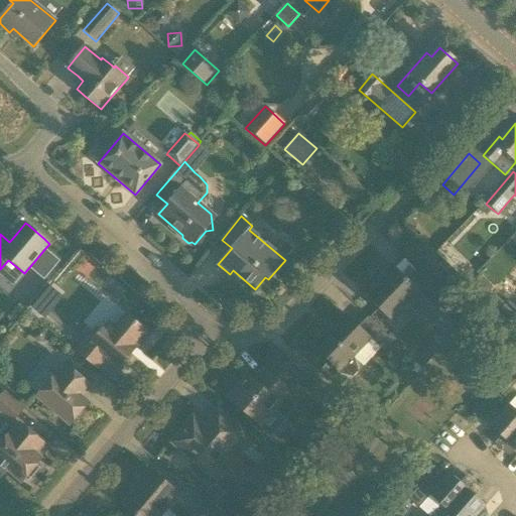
[(416,270),(407,280),(393,267),(376,284),(379,287),(369,298),(393,321),(410,304),(424,317),(444,297),(416,270)]
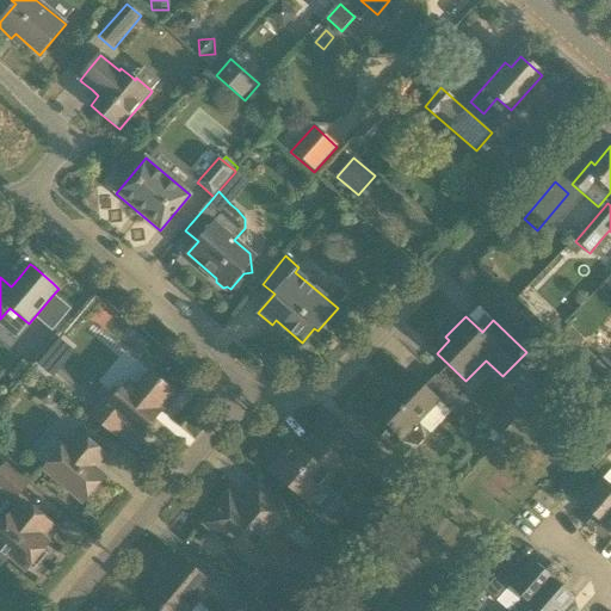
[(57,338),(36,363),(49,374),(71,349),(57,338)]
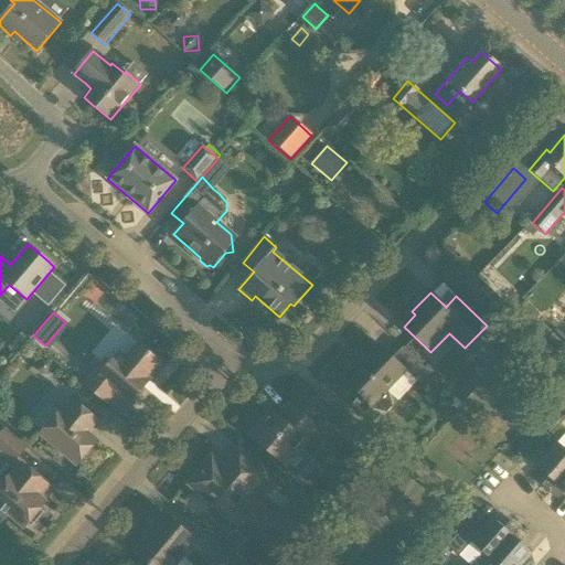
[(438,360),(455,341),(448,336),(432,354),(438,360)]
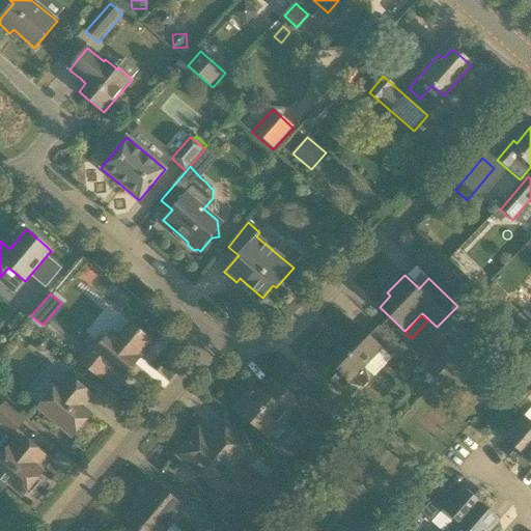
[(129,324),(118,337),(113,332),(104,342),(99,338),(78,362),(100,380),(109,368),(121,380),(141,356),(139,355),(150,341),(129,324)]
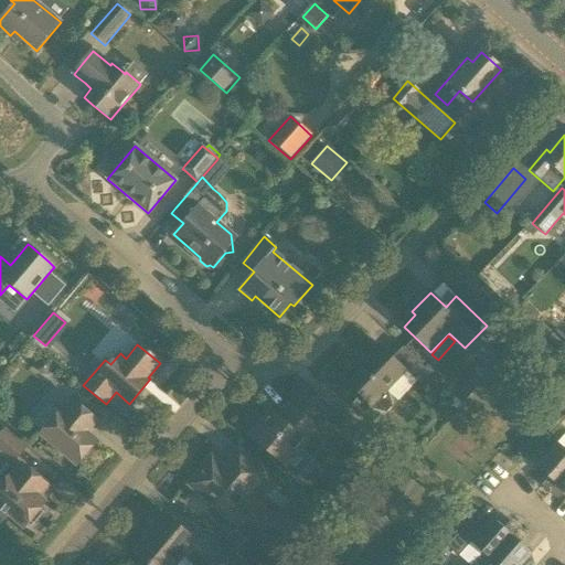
[(486,344),(477,354),(488,365),(498,354),(486,344)]
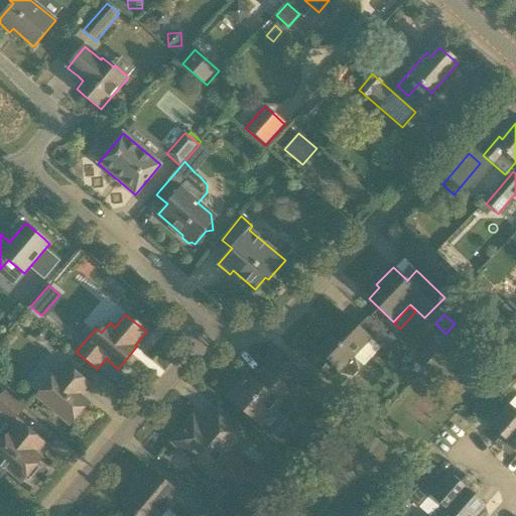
[(368,316),(358,327),(346,315),(336,327),(338,330),(316,351),(341,374),(353,377),(359,372),(355,358),(354,358),(371,340),(383,352),(393,342),(368,316)]
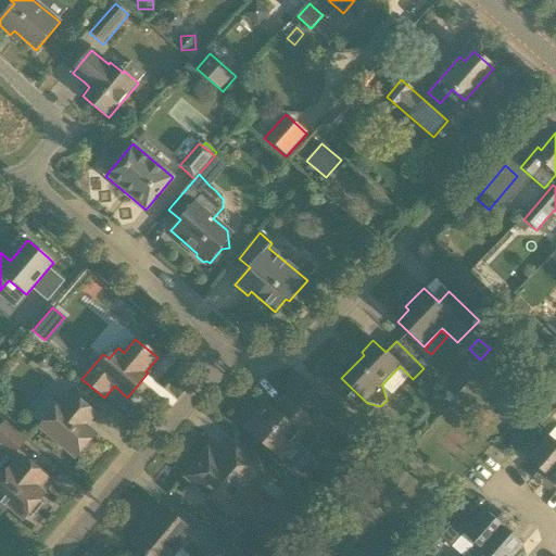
[(47,354),(45,353),(42,353),(40,354),(38,355),(37,357),(36,359),(36,362),(36,364),(37,366),(39,368),(40,369),(43,369),(46,369),(48,369),(50,367),(51,366),(52,364),(52,362),(52,359),(51,357),(49,355),(47,354)]
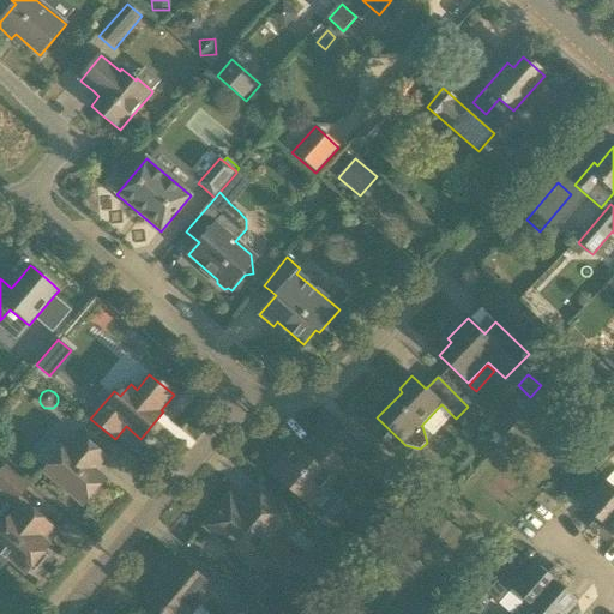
[(475,431),(475,445),(492,445),(492,440),(492,434),(492,431),(475,431)]
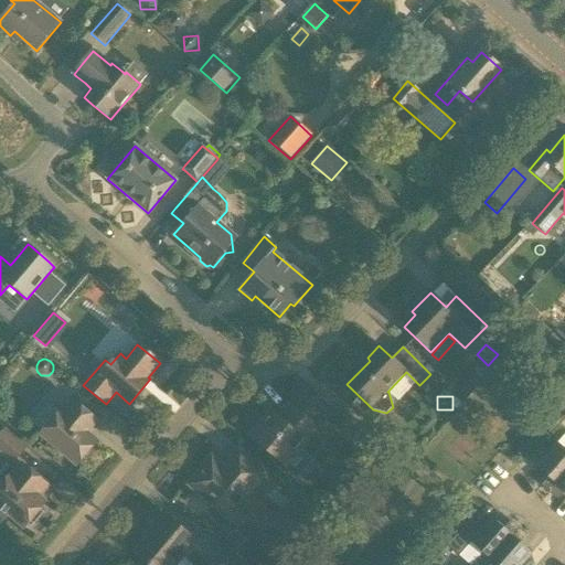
[(452,400),(452,405),(456,409),(461,404),(456,397),(452,400)]
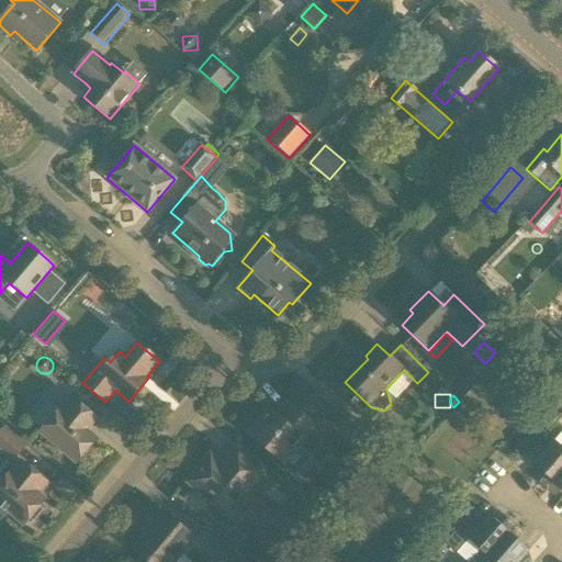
[(62,408),(40,434),(76,463),(98,438),(90,433),(100,422),(71,397),(63,408),(62,408)]
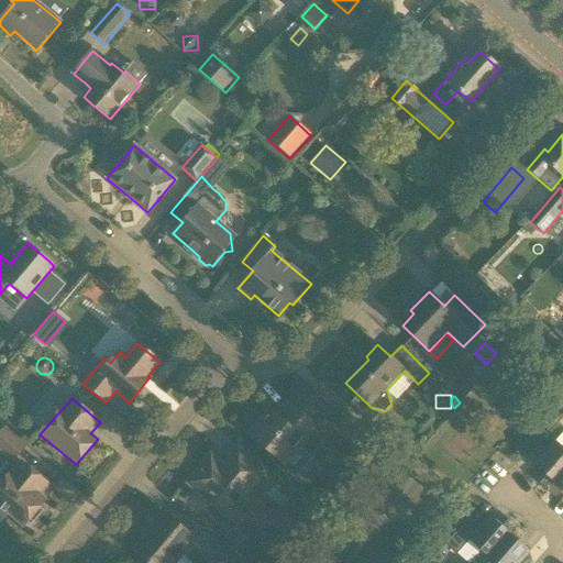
[(285,465),(299,449),(318,427),(289,403),(278,416),(274,411),(266,419),(263,417),(247,434),(285,465)]
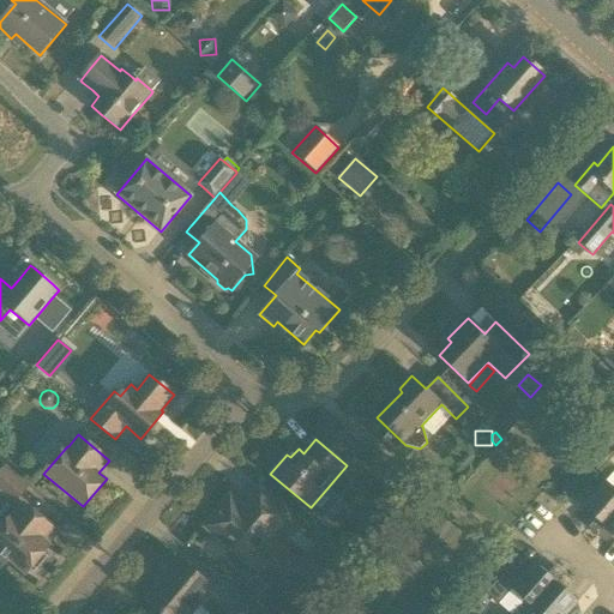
[(5,465),(0,471),(0,492),(14,505),(30,487),(5,465)]
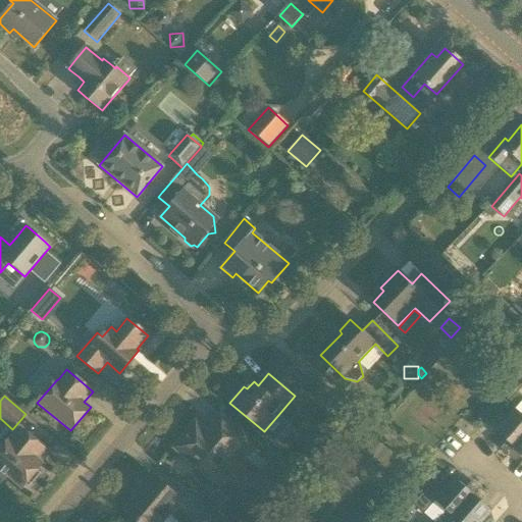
[(501,449),(508,455),(521,438),(521,415),(515,409),(496,431),(507,441),(501,449)]
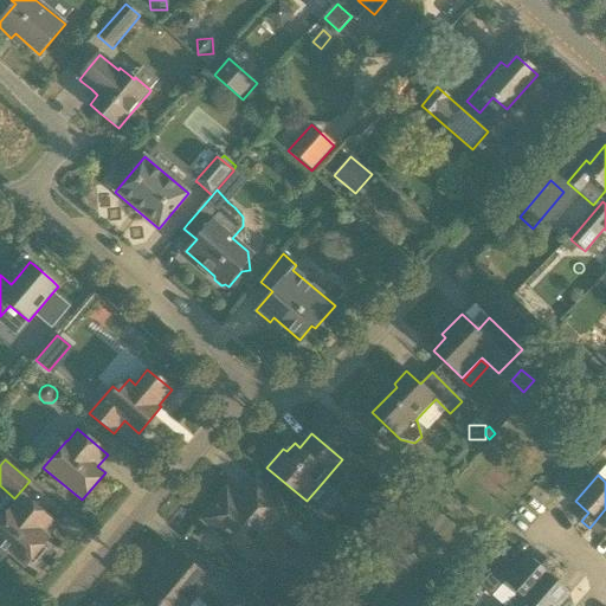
[(288,507),(257,481),(256,482),(259,484),(244,503),(227,489),(201,521),(245,558),(288,507)]
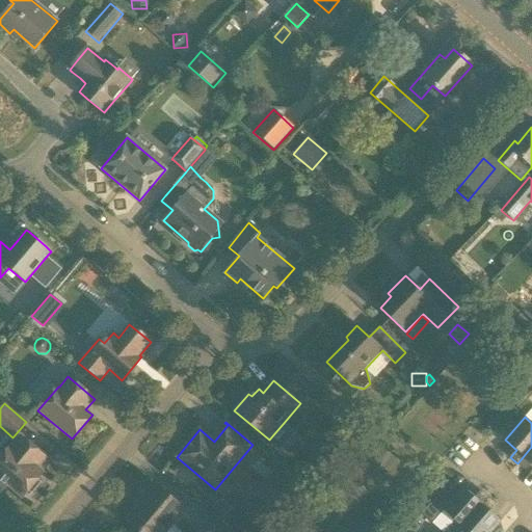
[(0,483),(1,485),(4,488),(7,484),(23,498),(29,490),(32,493),(41,483),(36,480),(43,473),(36,468),(46,457),(18,434),(0,454),(0,483)]
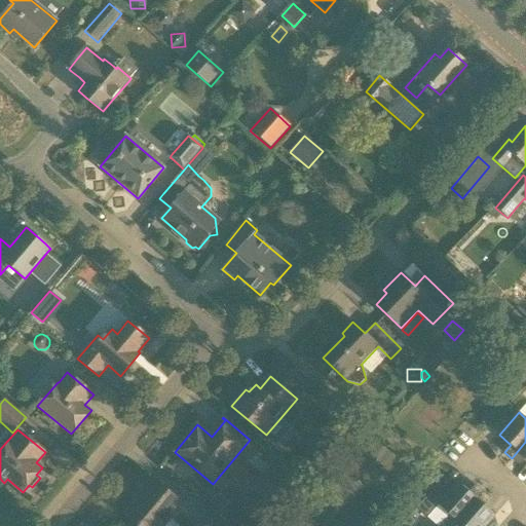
[(525,442),(512,458),(519,465),(525,458),(525,442)]
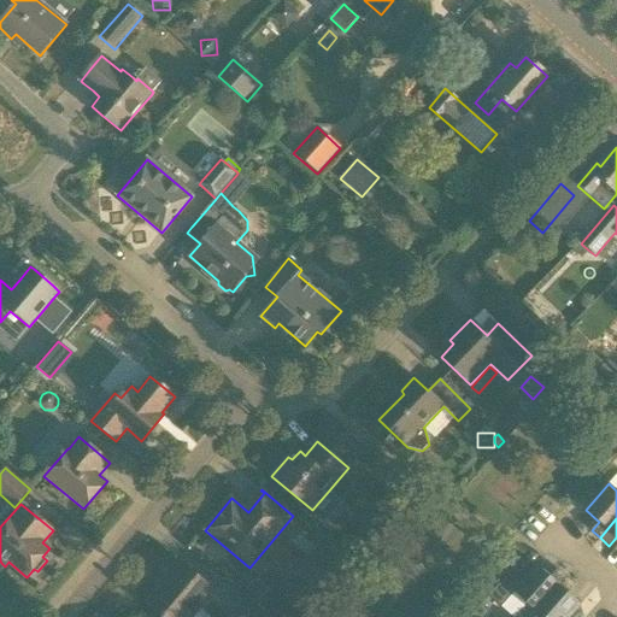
[(166,582),(160,589),(147,605),(162,616),(194,616),(216,593),(178,560),(163,579),(166,582)]
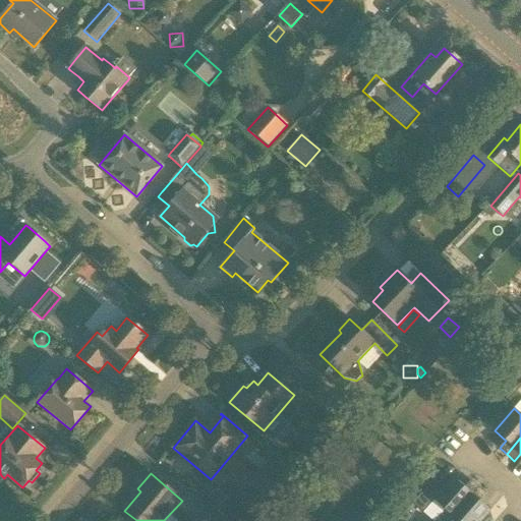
[(428,485),(413,503),(413,504),(423,513),(427,508),(435,501),(445,510),(435,520),(448,520),(478,487),(471,480),(465,487),(453,477),(450,481),(445,487),(435,479),(428,485)]
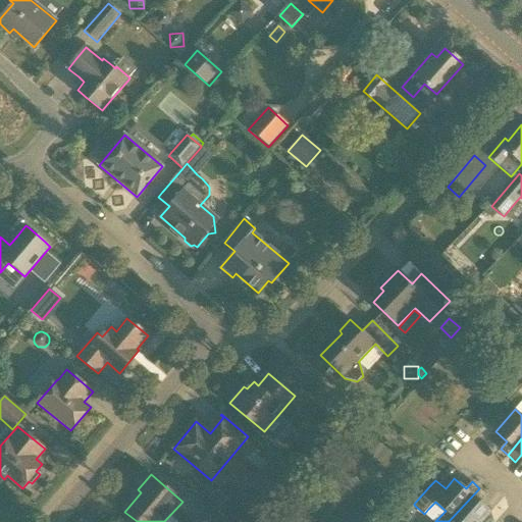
[(481,521),(491,511),(480,502),(486,494),(479,488),(449,521),(481,521)]
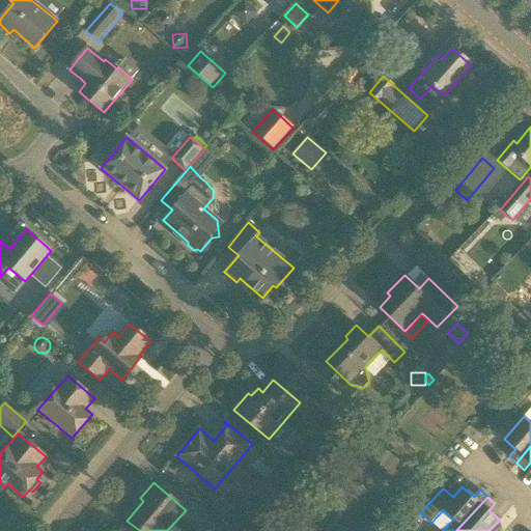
[(219,499),(211,508),(222,518),(230,507),(219,499)]
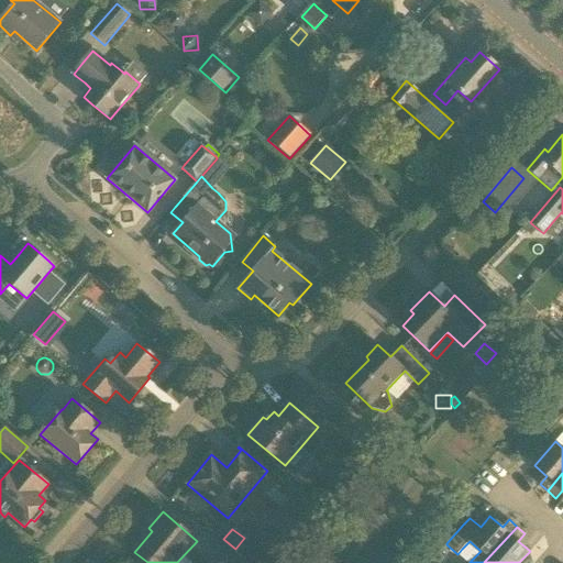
[(218,562),(247,562),(231,549),(218,562)]
